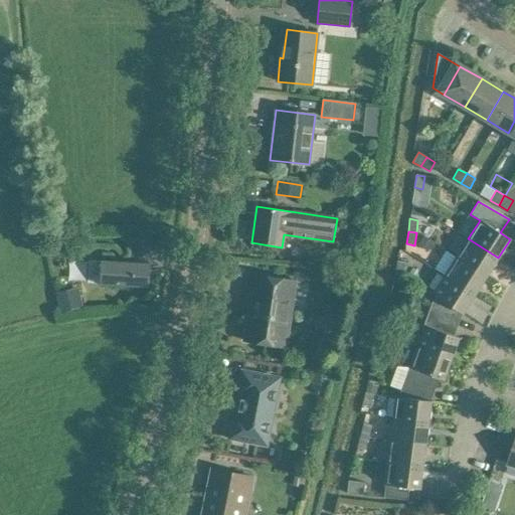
[(487,277),(498,258),(468,238),(456,256),(487,277)]
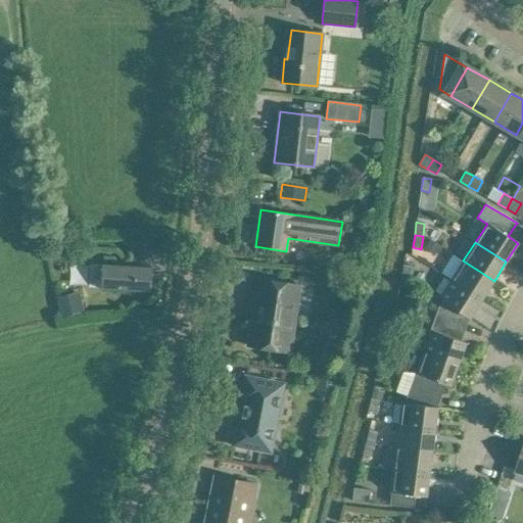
[(482,299),(494,281),(463,260),(452,280),(482,299)]
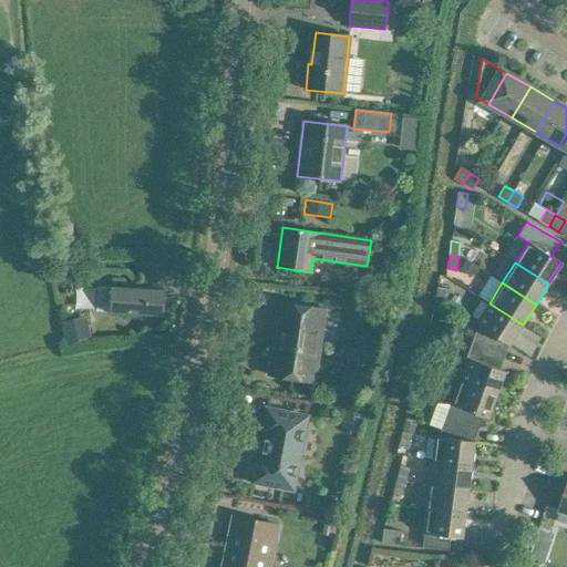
[(110,312),(164,316),(165,291),(112,288),(98,287),(96,311),(110,311),(110,312)]
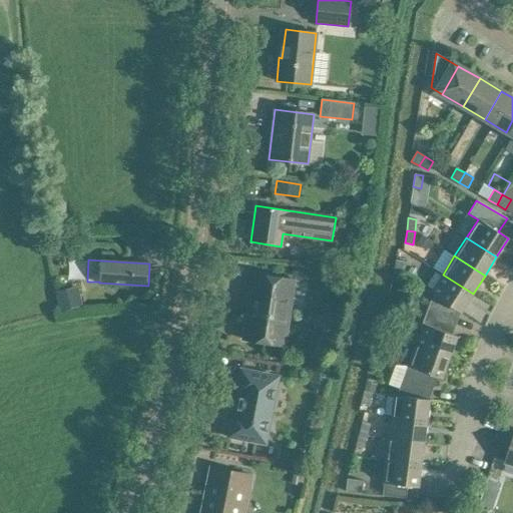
[(396,261),(394,273),(402,275),(404,262),(396,261)]
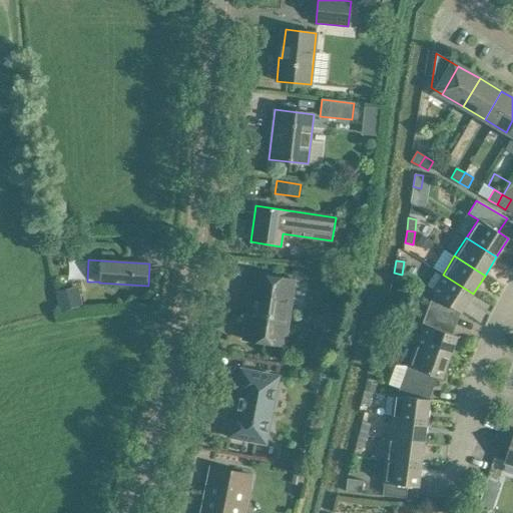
[(285,309),(290,280),(253,274),(249,300),(253,301),(251,314),(247,314),(243,340),(284,346),(290,310),(285,309)]
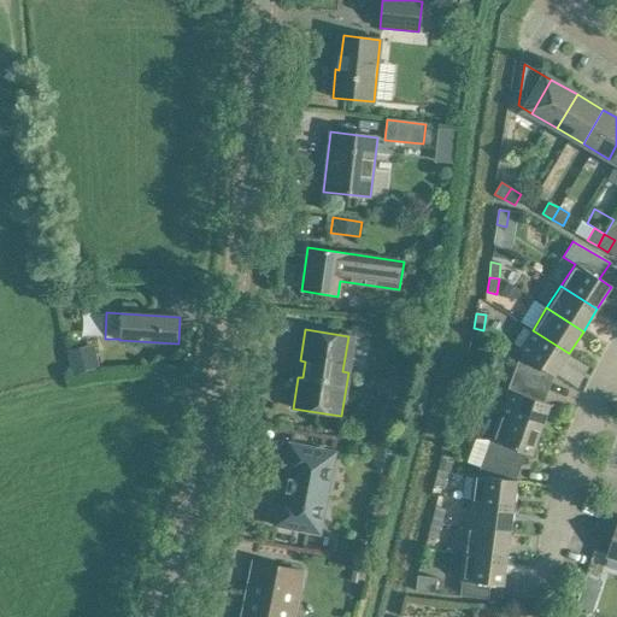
[(554,375),(569,353),(533,330),(518,352),(554,375)]
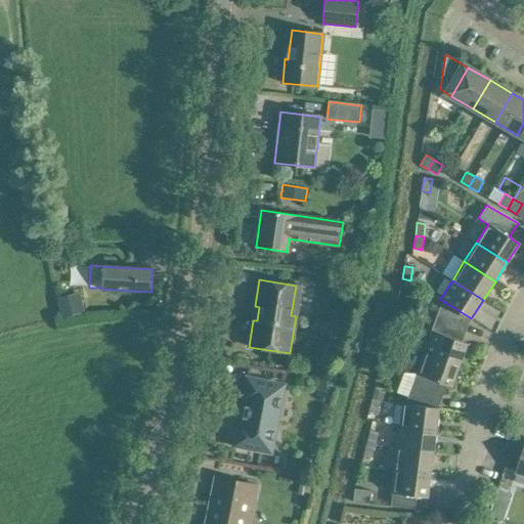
[(80,292),(56,298),(61,318),(85,312),(80,292)]
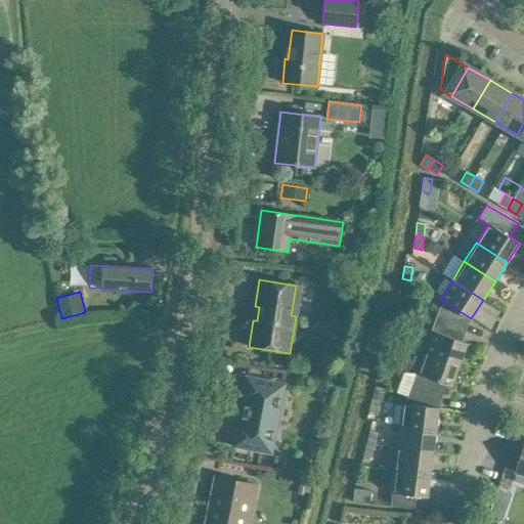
[(471,319),(471,318),(440,299),(440,300),(443,302),(425,353),(460,365),(467,344),(457,340),(462,329),(468,318),(471,319)]
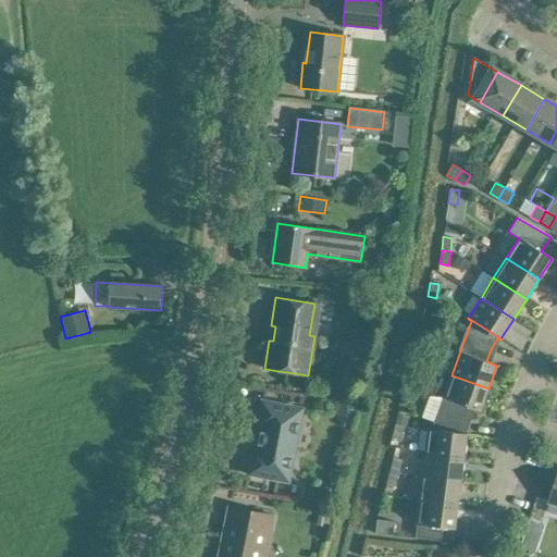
[(480,411),(489,388),(452,375),(443,398),(429,396),(421,418),(434,423),(432,429),(428,429),(467,434),(463,433),(465,420),(469,408),(480,411)]
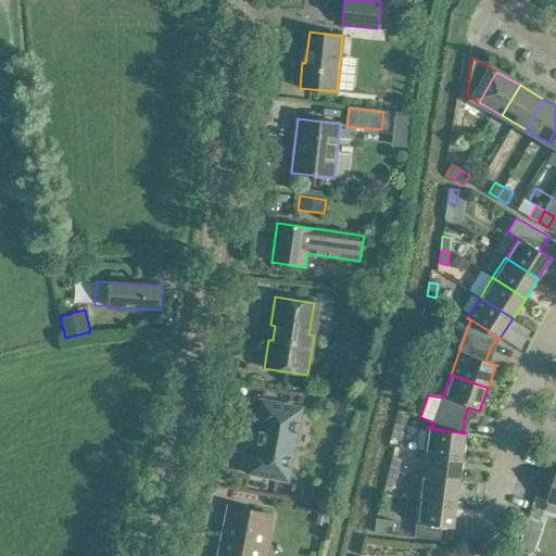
[(288,481),(302,408),(262,401),(257,424),(262,425),(256,451),(252,450),(248,474),(288,481)]
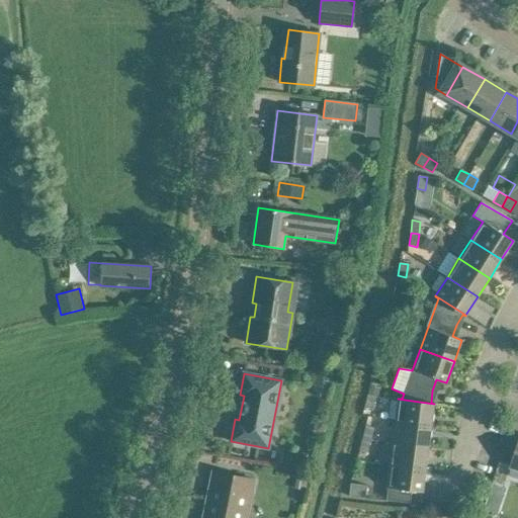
[(372,410),(375,397),(367,395),(364,407),(372,410)]
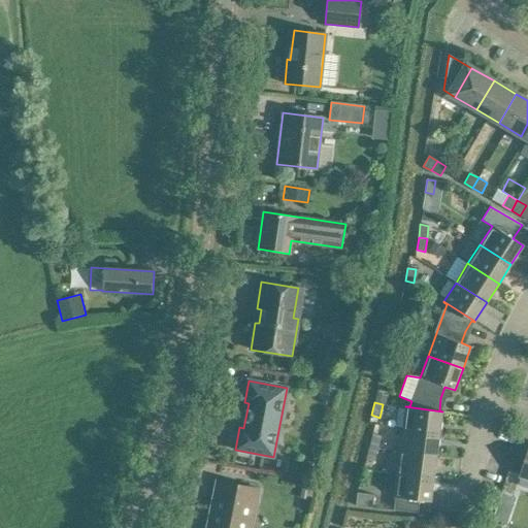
[(439,434),(442,411),(405,406),(402,429),(439,434)]
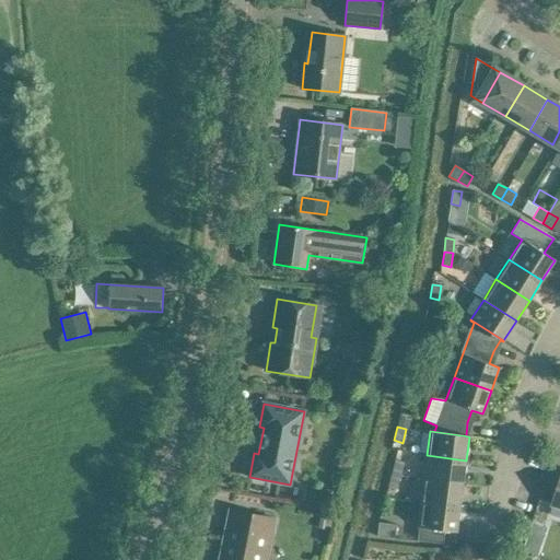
[(463,483),(466,461),(427,455),(424,479),(463,483)]
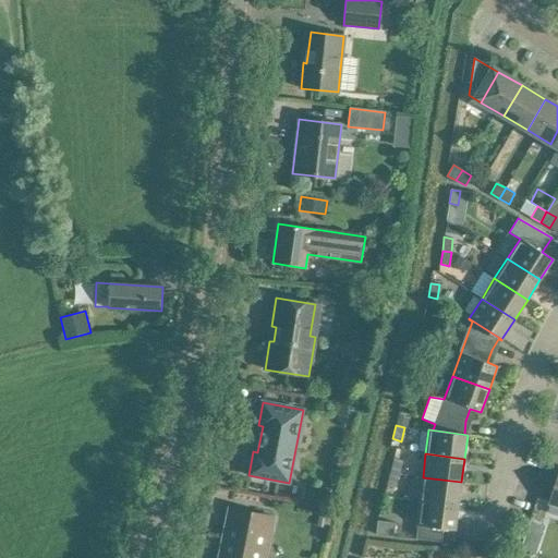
[(390,472),(399,474),(402,461),(395,459),(390,472)]
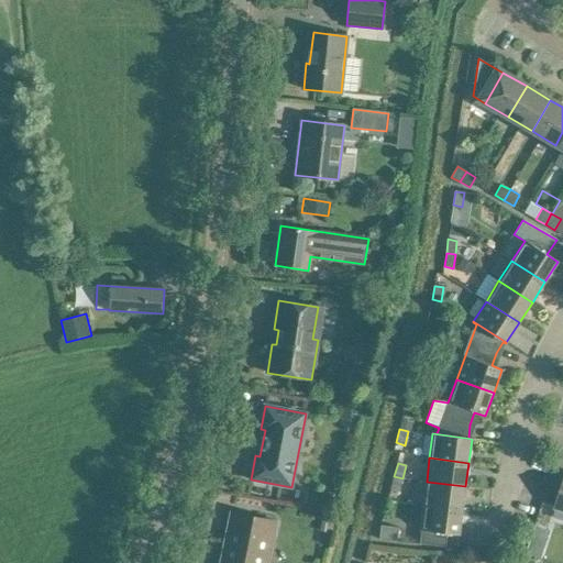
[(399,492),(403,478),(394,476),(390,489),(399,492)]
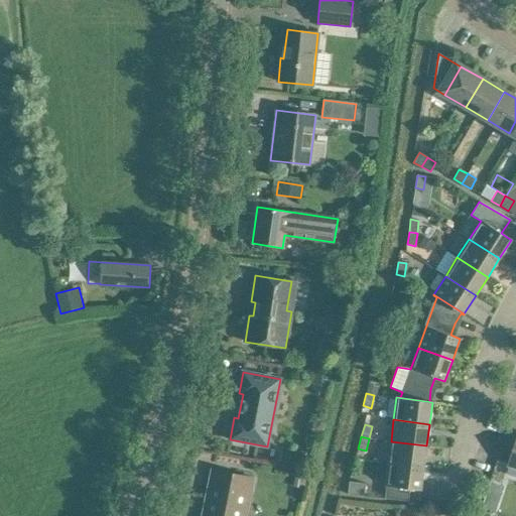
[(423,468),(426,445),(391,441),(388,463),(423,468)]
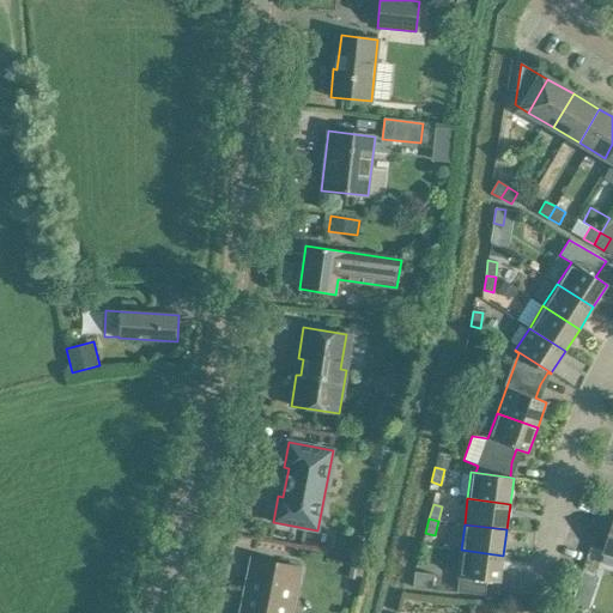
[(499,582),(503,556),(461,550),(457,577),(459,577),(456,592),(485,595),(487,581),(499,582)]
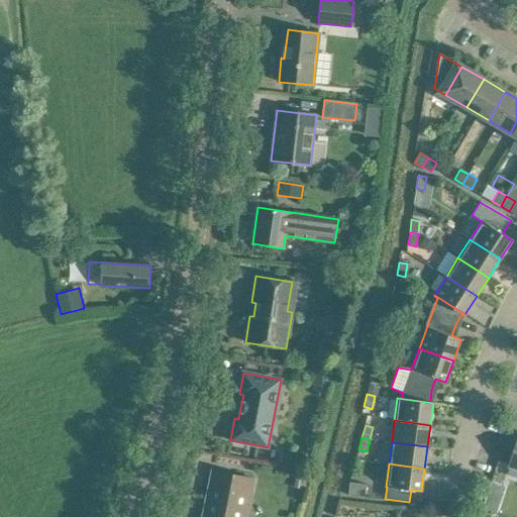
[(202,516),(245,516),(253,479),(212,471),(212,472),(215,472),(212,486),(209,485),(202,516)]
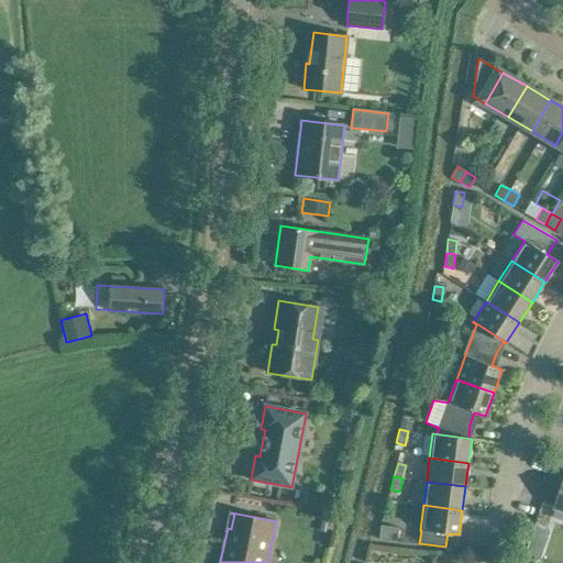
[(379,539),(397,541),(399,527),(381,526),(379,539)]
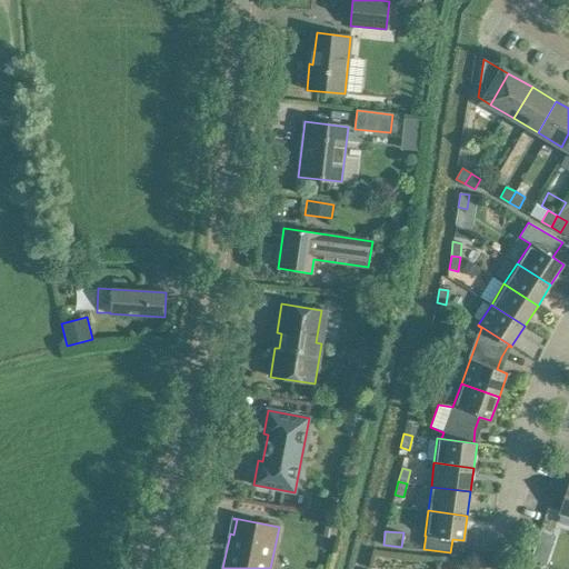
[(539,532),(530,559),(545,563),(553,536),(539,531),(539,532)]
